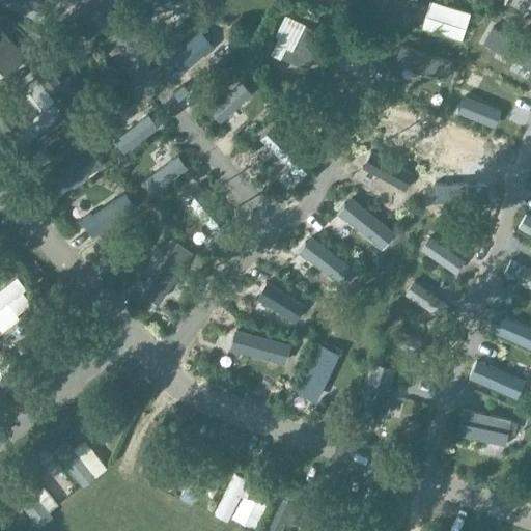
[(40,21),(47,6),(33,0),(4,0),(3,4),(40,21)]
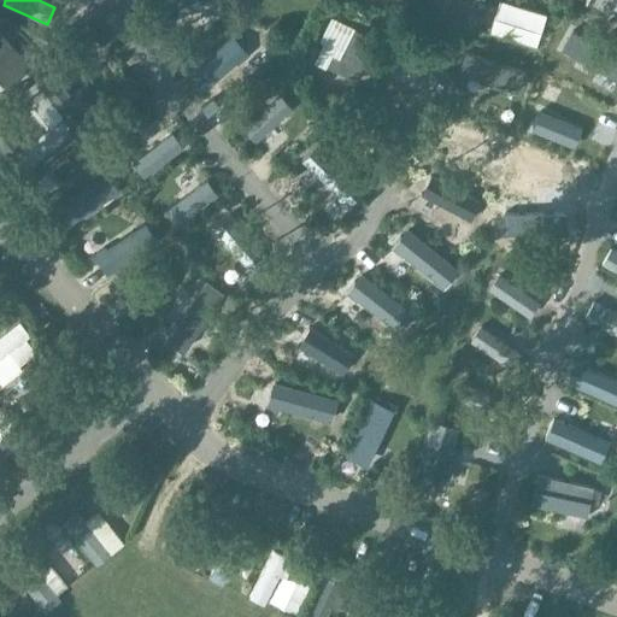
[(148,31),(191,11),(192,13),(205,7),(204,5),(200,0),(163,0),(140,11),(148,31)]
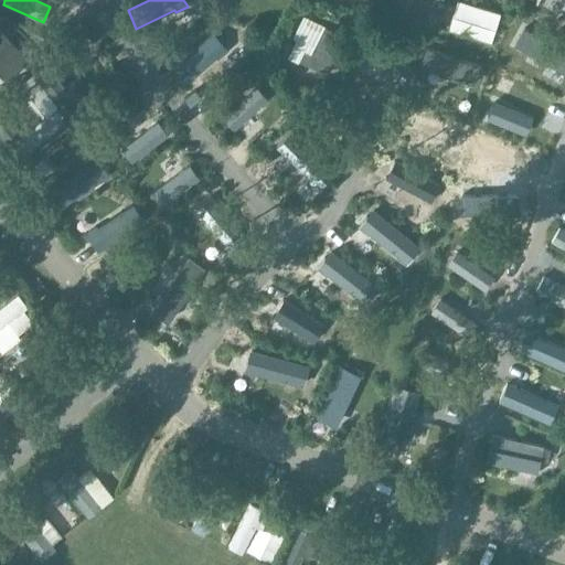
[(458,1),(454,17),(494,29),(499,13),(458,1)]
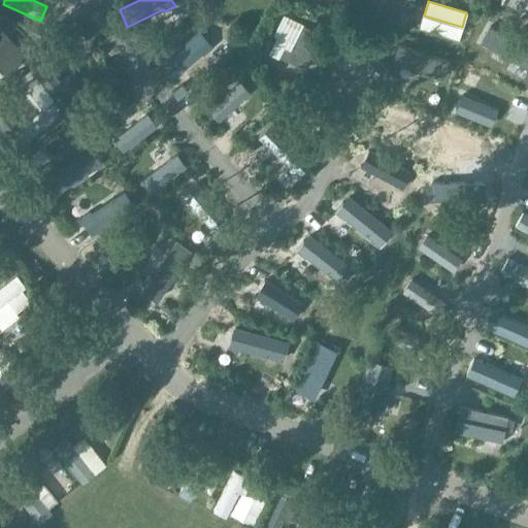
[(279,59),(307,72),(316,54),(307,50),(317,31),(304,25),(291,53),(284,50),(279,59)]
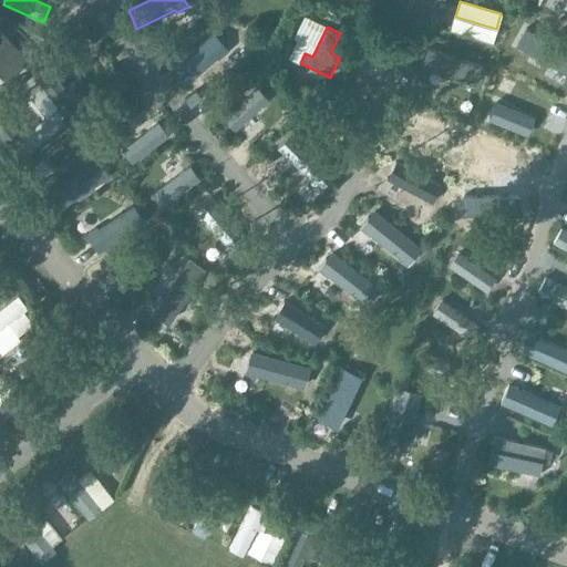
[(566,52),(525,29),(516,45),(566,74),(566,52)]
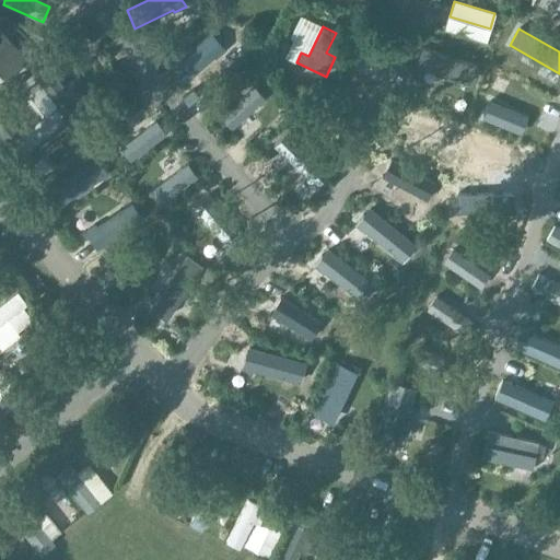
[(28,60),(0,32),(0,74),(7,82),(28,60)]
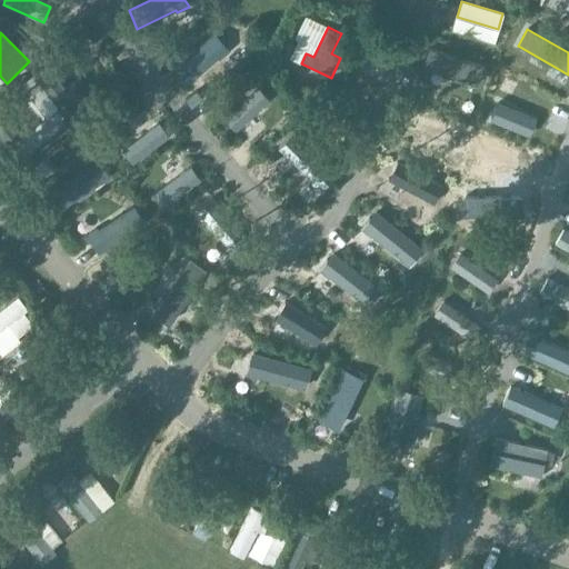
[(186,86),(218,58),(219,60),(229,51),(228,49),(215,35),(172,70),(186,86)]
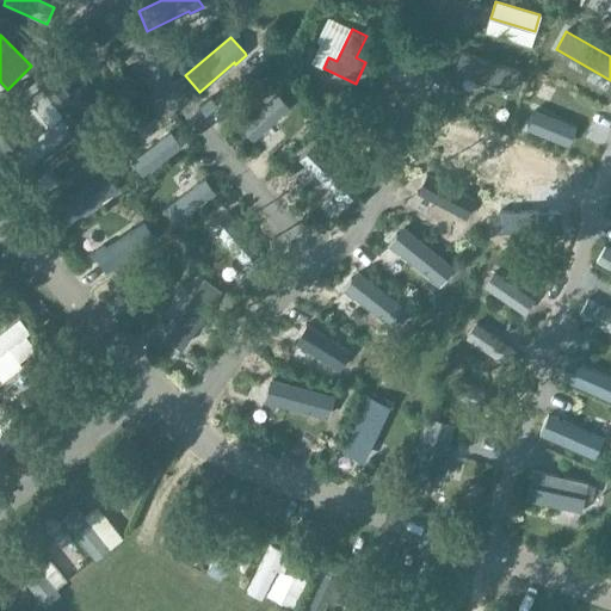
[(510,91),(517,72),(462,54),(456,73),(510,91)]
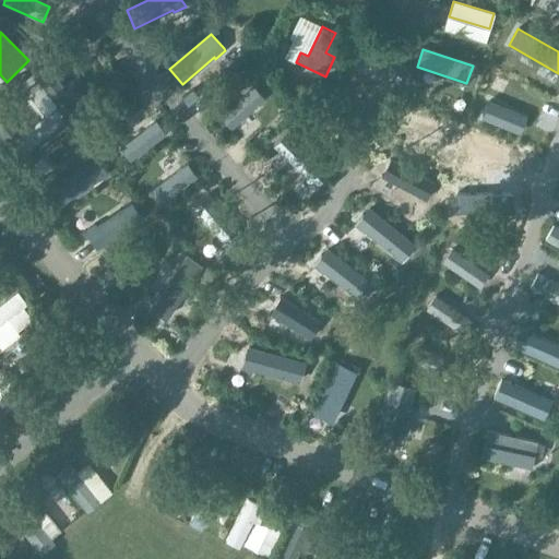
[(57,106),(66,117),(79,108),(87,100),(71,79),(62,85),(51,70),(38,80),(39,82),(57,106)]
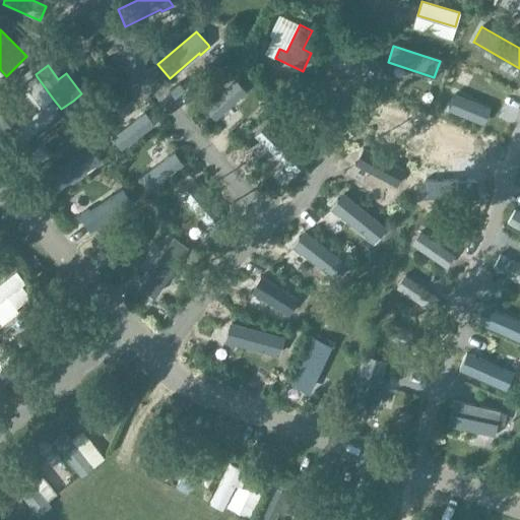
[(236,81),(205,109),(216,120),(246,92),(236,81)]
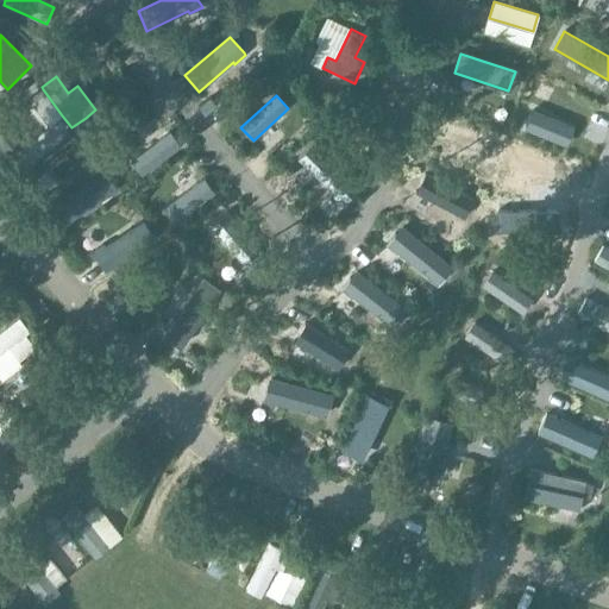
[(526,130),(557,142),(564,124),(533,112),(526,130)]
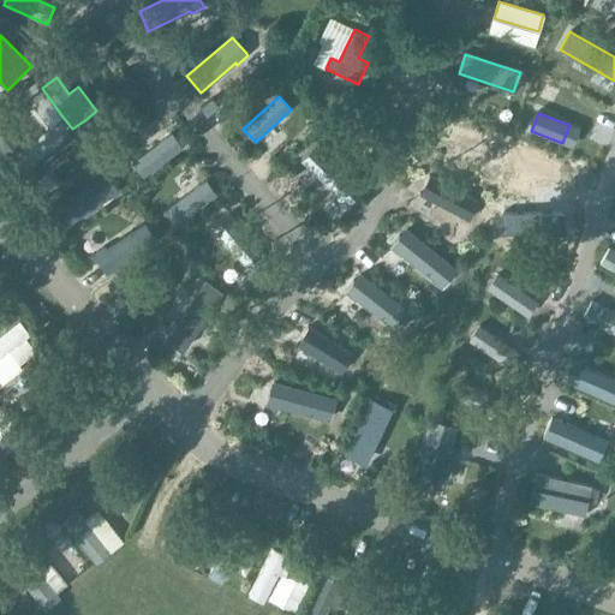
[(172,135),(133,163),(144,178),(183,149),(172,135)]
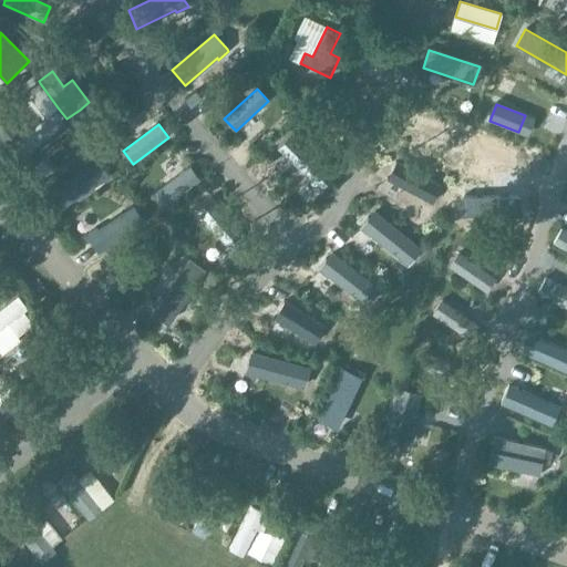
[(292,133),(278,148),(319,189),(334,175),(292,133)]
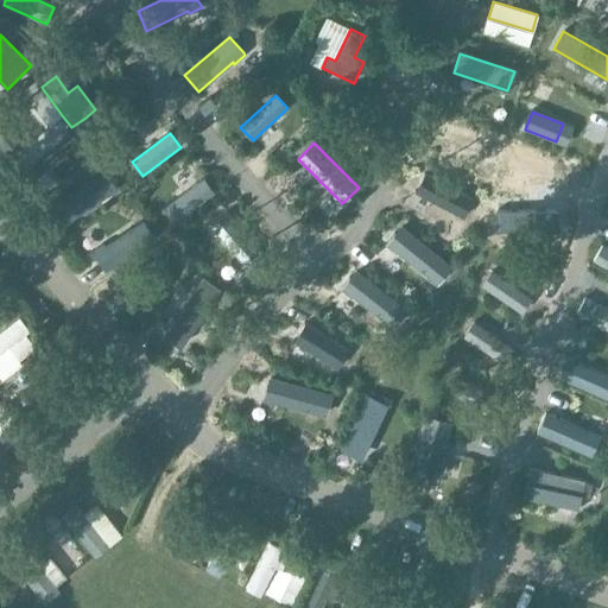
[(106,172),(69,197),(67,195),(55,203),(57,204),(68,222),(118,190),(106,172)]
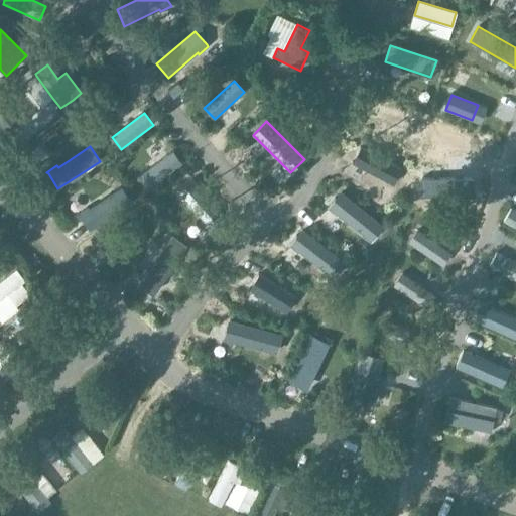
[(361,148),(353,163),(392,184),(401,169),(361,148)]
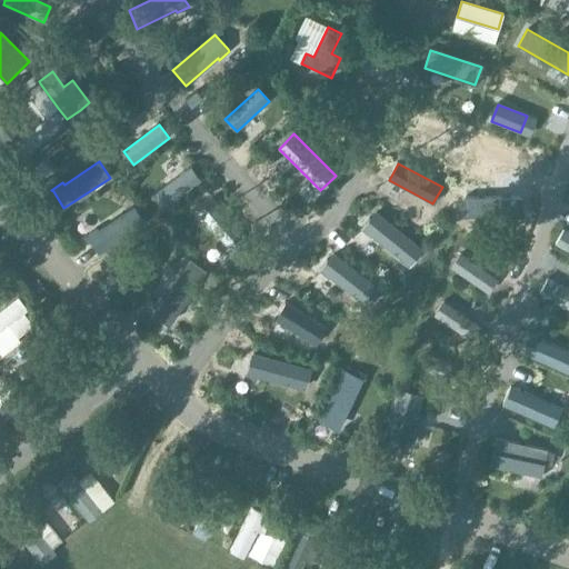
[(190,168),(155,195),(165,208),(200,181),(190,168)]
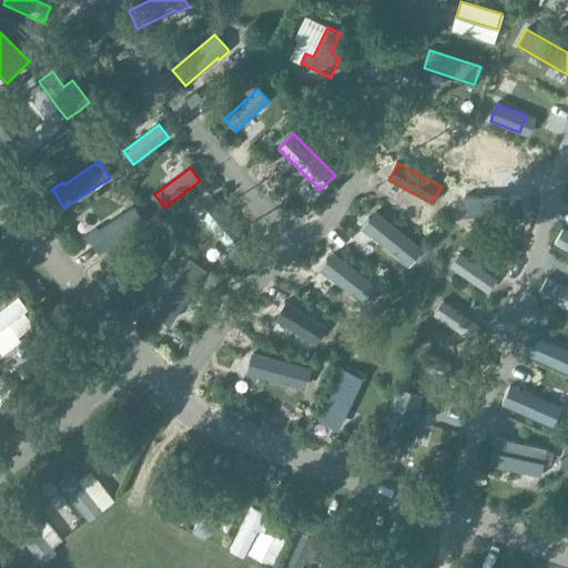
[(545,199),(551,175),(539,172),(533,195),(545,199)]
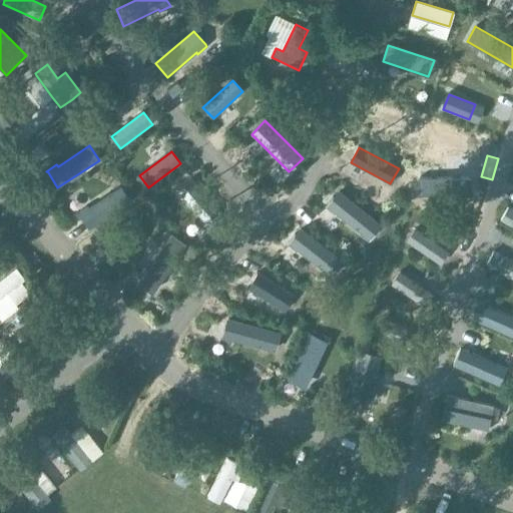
[(192,179),(178,191),(213,231),(227,218),(192,179)]
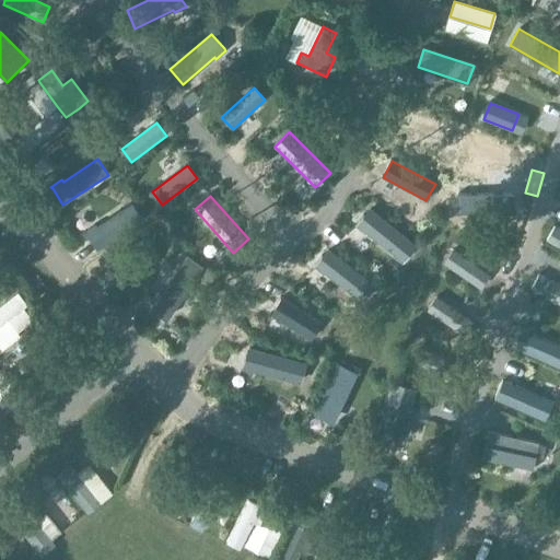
[(131,205),(97,228),(96,225),(85,233),(86,234),(97,251),(142,221),(131,205)]
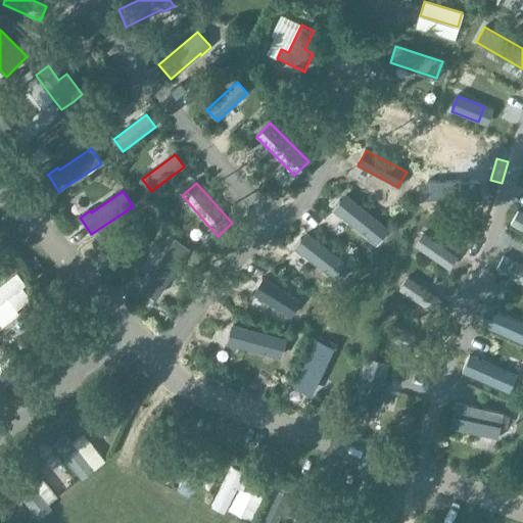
[(345,194),(333,209),(376,244),(388,230),(345,194)]
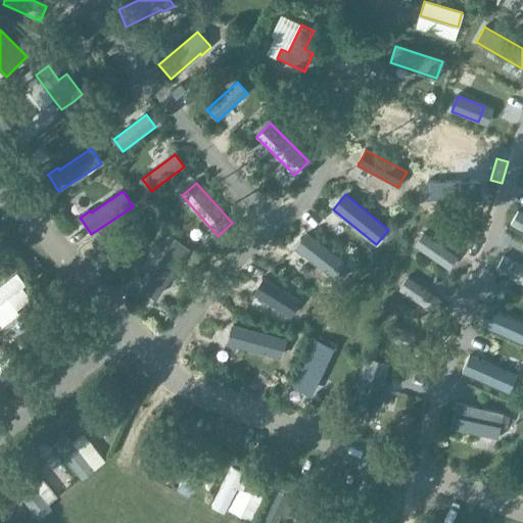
[(522,214),(518,210),(510,225),(522,232),(522,214)]
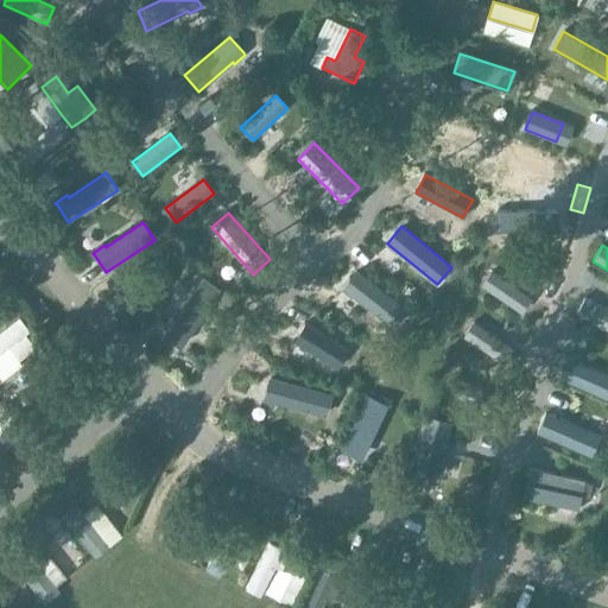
[(356,270),(342,287),(392,328),(406,311),(356,270)]
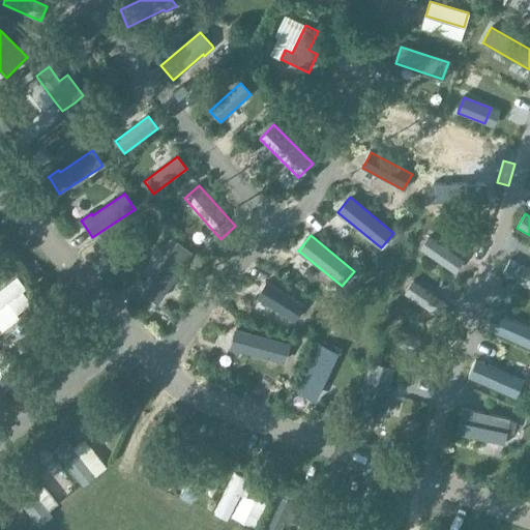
[(117,263),(144,246),(137,236),(111,253),(117,263)]
